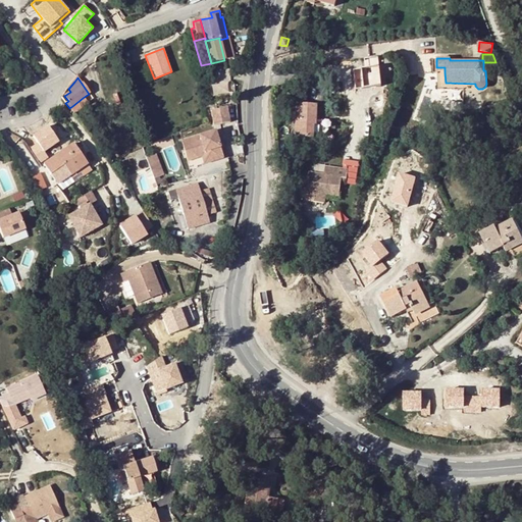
[(87,104),(83,98),(72,106),(76,112),(87,104)]
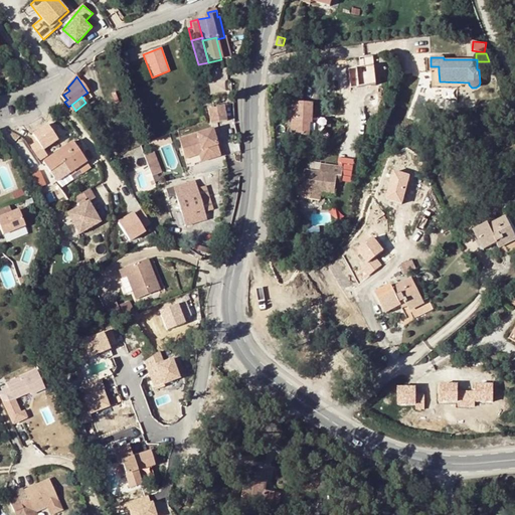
[(313,104),(293,103),(292,135),(312,136),(313,104)]
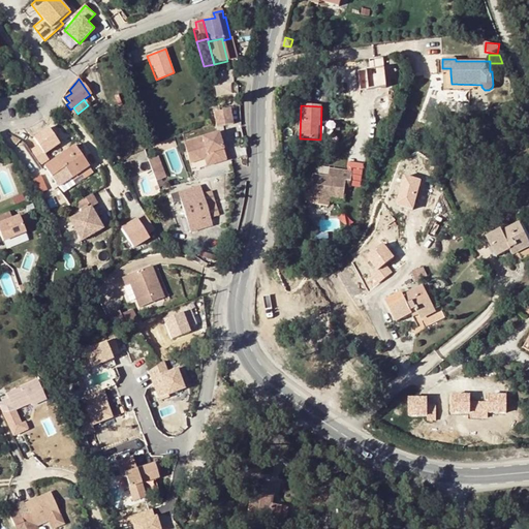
[(50,127),(36,134),(45,149),(58,142),(50,127)]
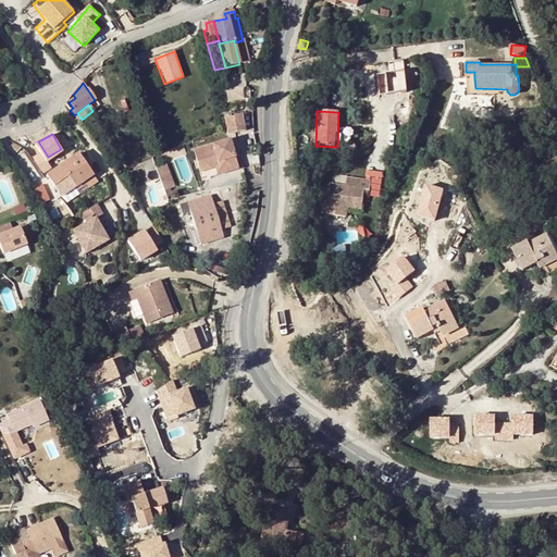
[(229,143),(192,151),(197,169),(215,164),(219,176),(236,172),(229,143)]
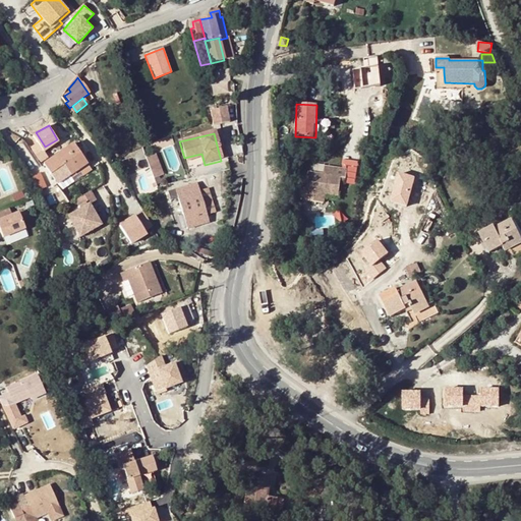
[(45,165),(57,184),(87,164),(74,146),(62,153),(63,156),(60,158),(58,156),(45,165)]
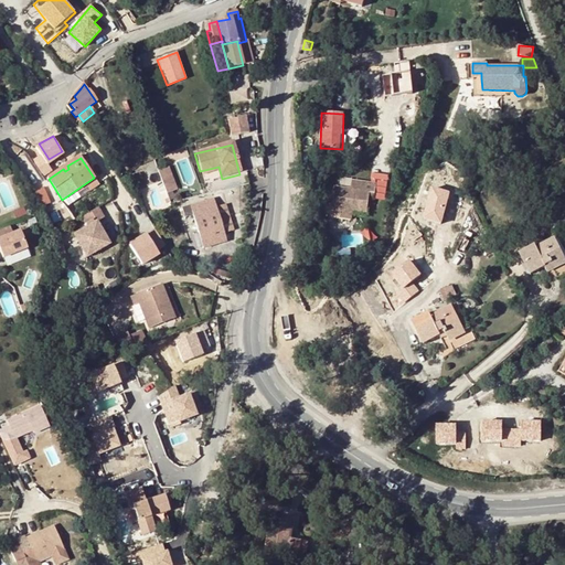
[(200,171),(201,176),(216,171),(217,179),(222,179),(219,167),(200,171)]
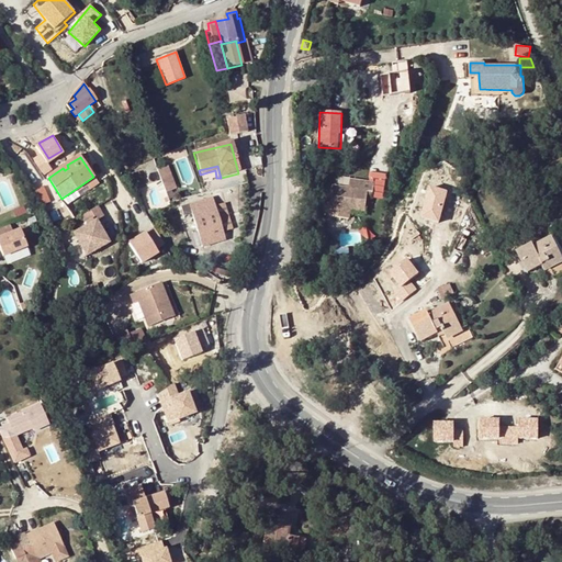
[(167,167),(157,170),(159,179),(170,176),(167,167)]
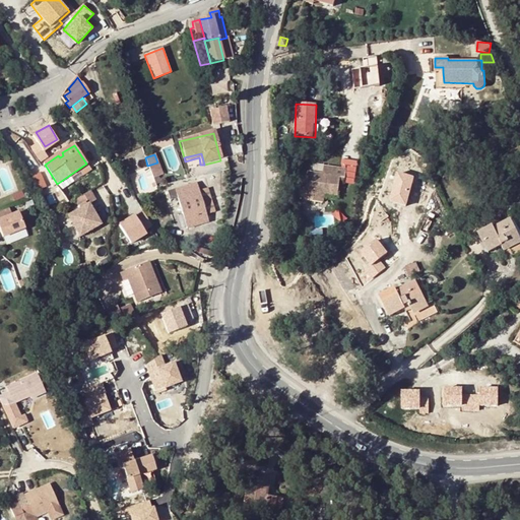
[(157,163),(147,166),(151,178),(160,176),(157,163)]
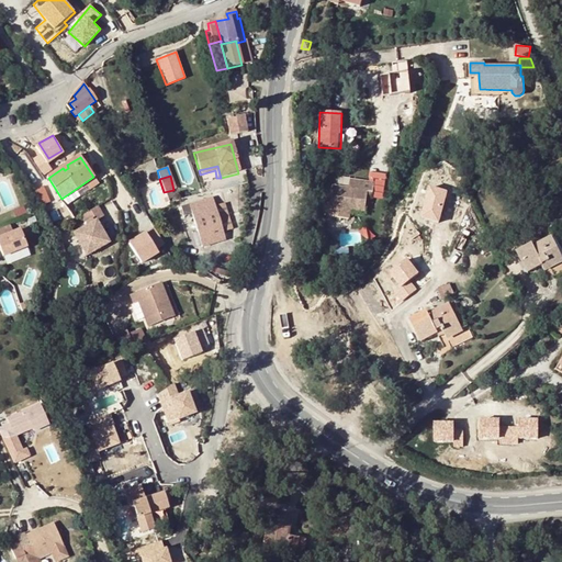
[(350,188),(335,186),(332,215),(351,217),(352,208),(353,203),(368,204),(370,190),(375,190),(377,181),(351,178),(350,188)]
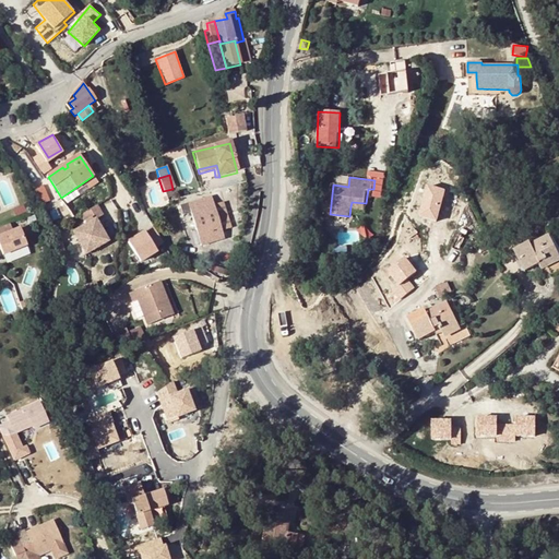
[(224,240),(222,232),(214,206),(211,197),(178,206),(178,210),(181,210),(183,215),(190,213),(201,248),(224,240)]
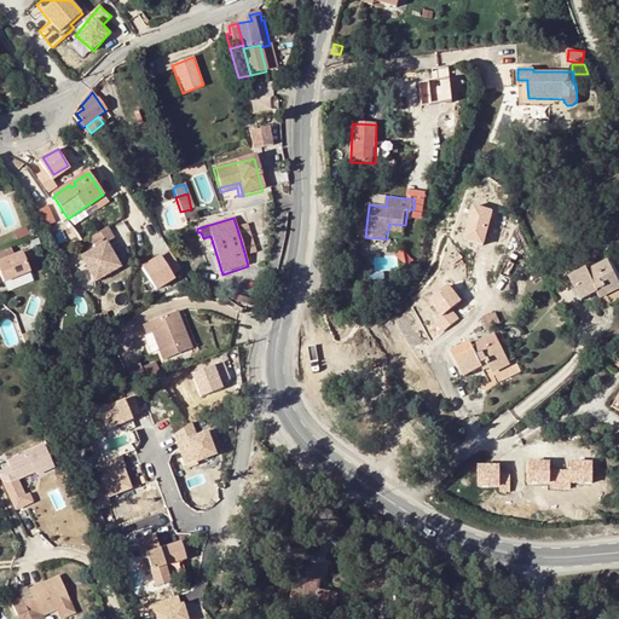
[(247,225),(237,229),(246,256),(256,254),(247,225)]
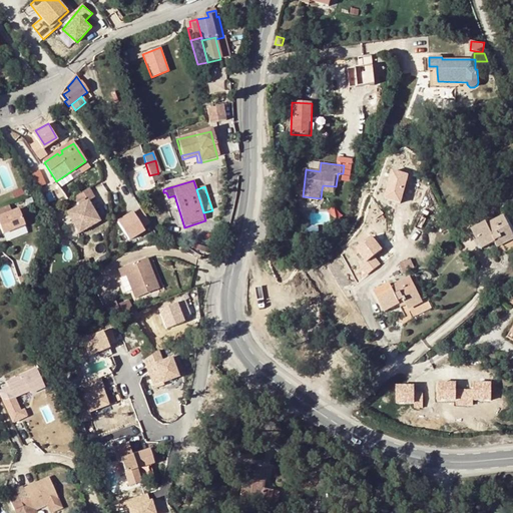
[(86,202),(66,214),(77,235),(98,223),(86,202)]
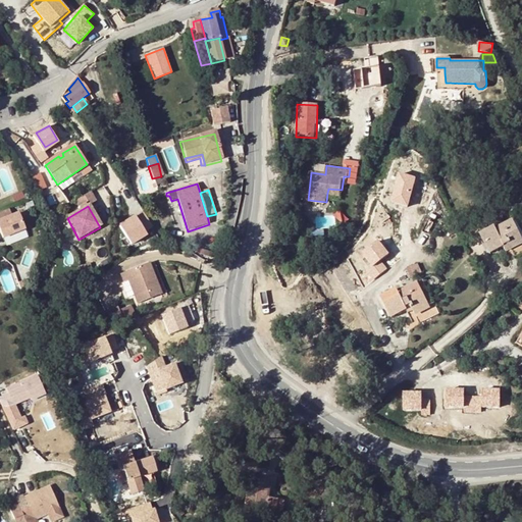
[(8,211),(0,213),(0,222),(11,218),(8,211)]
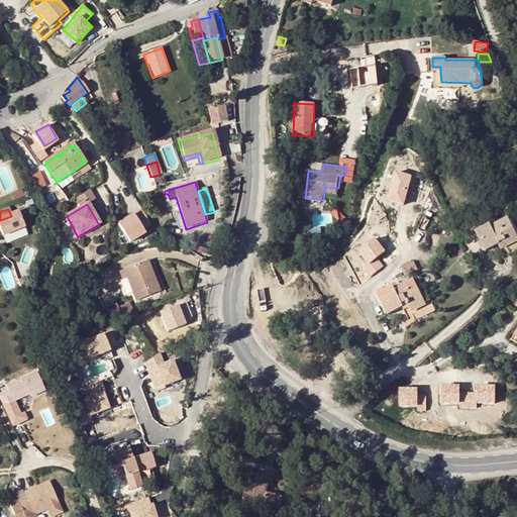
[(151,225),(141,210),(118,224),(130,242),(145,233),(143,230),(151,225)]
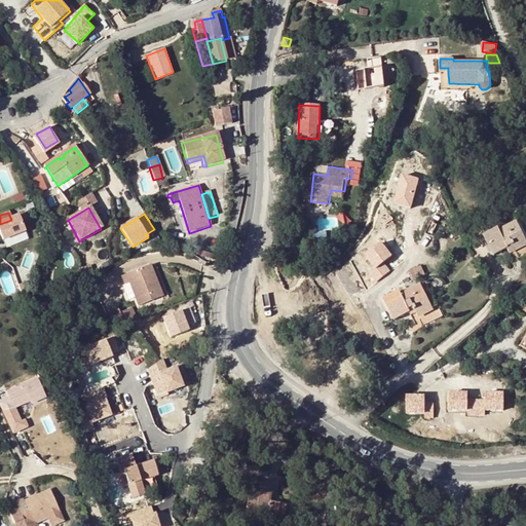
[(11,220),(0,224),(0,236),(2,242),(25,233),(17,217),(11,220)]
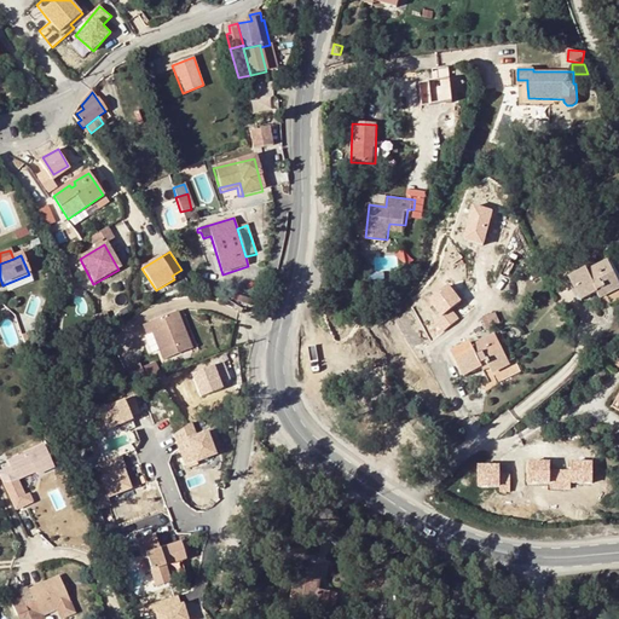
[(597,293),(599,296),(618,285),(618,284),(607,261),(588,271),(586,268),(568,276),(580,300),(597,293)]
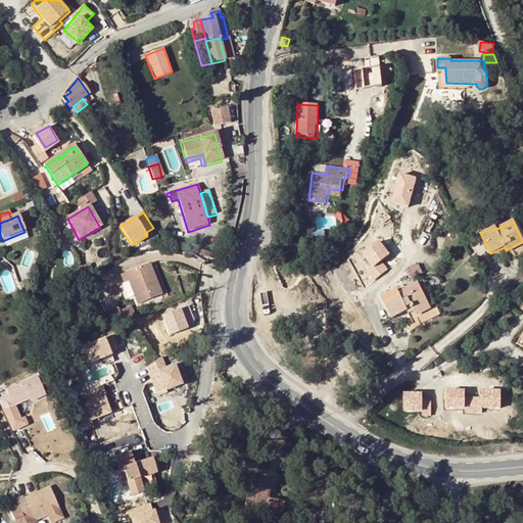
[(522,243),(522,241),(506,250),(507,252),(512,249),(522,243)]
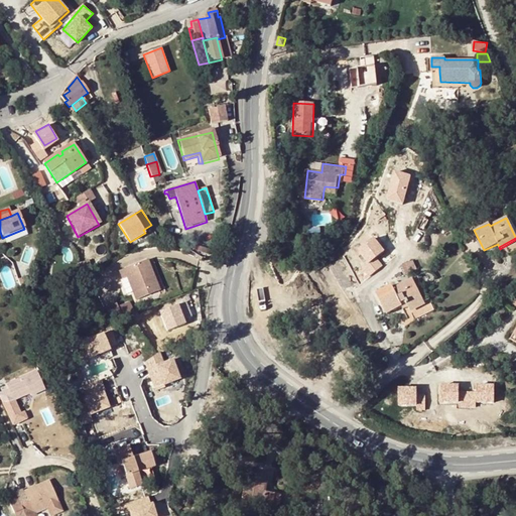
[(148,260),(119,271),(123,279),(127,277),(136,300),(151,294),(149,290),(158,286),(148,260)]
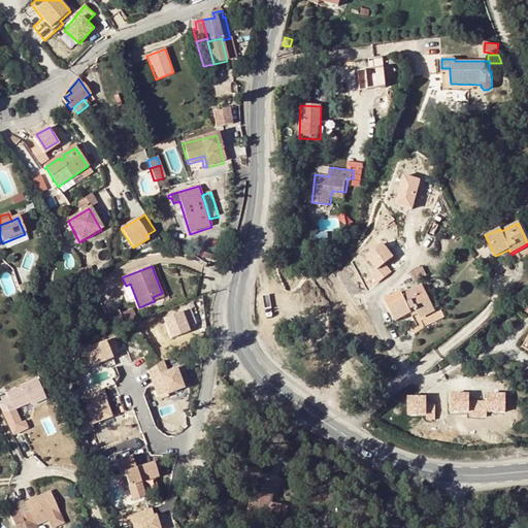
[(0,278),(6,296),(18,292),(10,272),(0,275),(0,278)]
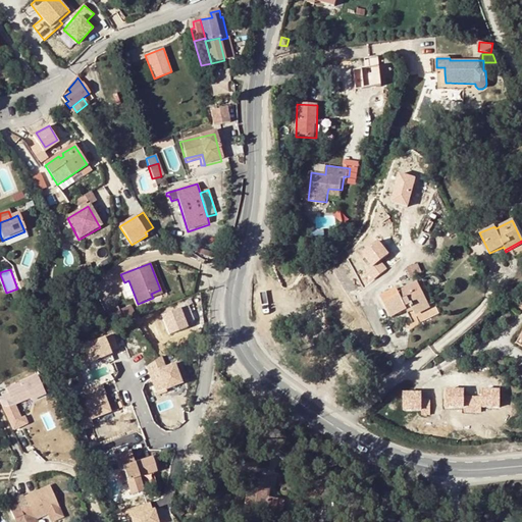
[(430,308),(415,315),(419,323),(439,313),(422,279),(417,282),(430,308)]
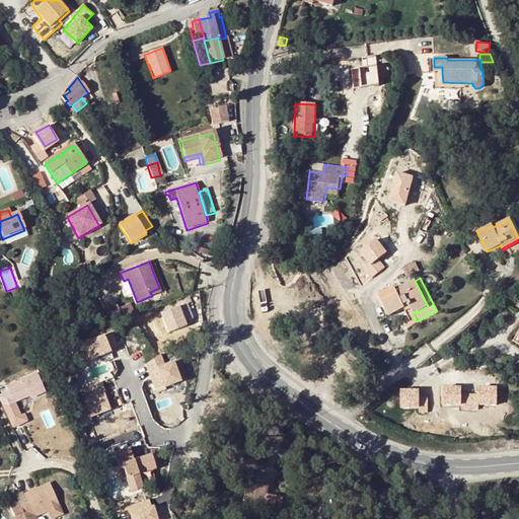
[(428,306),(415,281),(395,291),(393,287),(379,295),(389,315),(403,308),(410,306),(411,308),(413,313),(428,306)]
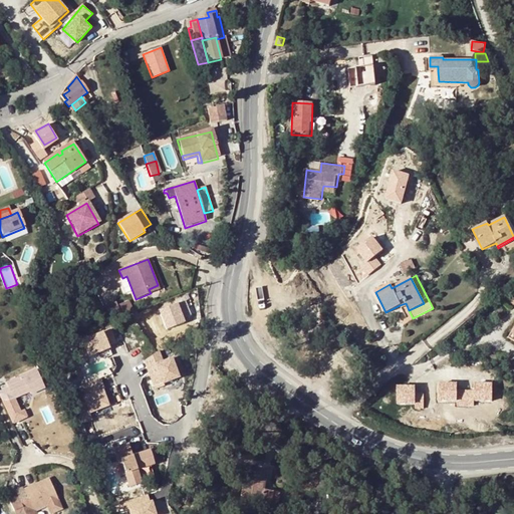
[(117,305),(122,315),(133,310),(129,300),(117,305)]
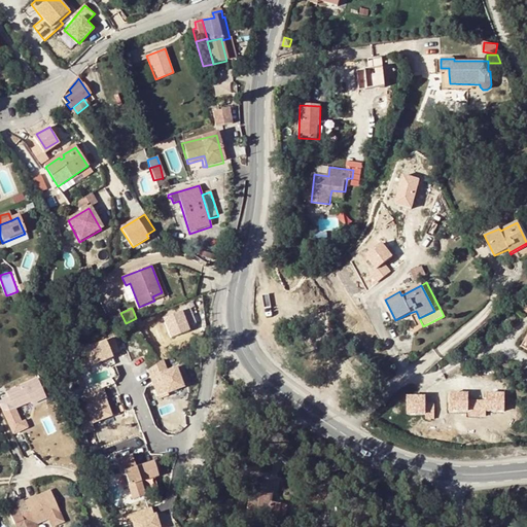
[(112,328),(126,323),(120,313),(119,310),(106,316),(112,328)]
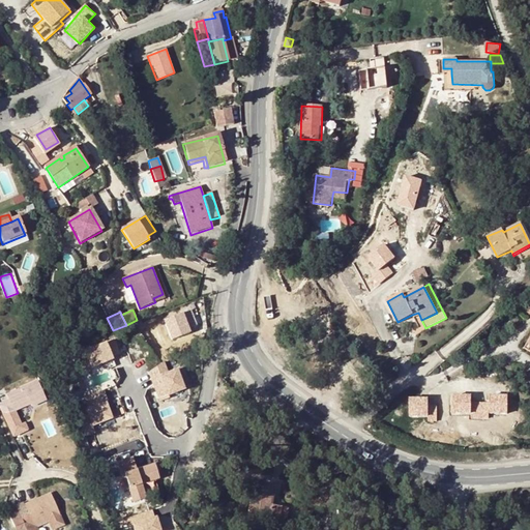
[(119,354),(113,340),(77,354),(83,371),(112,360),(111,357),(119,354)]
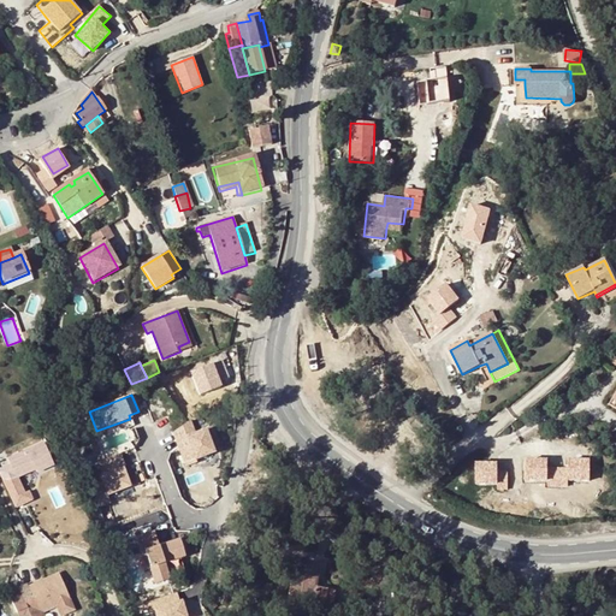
[(218,454),(207,426),(197,431),(193,420),(171,428),(185,466),(218,454)]
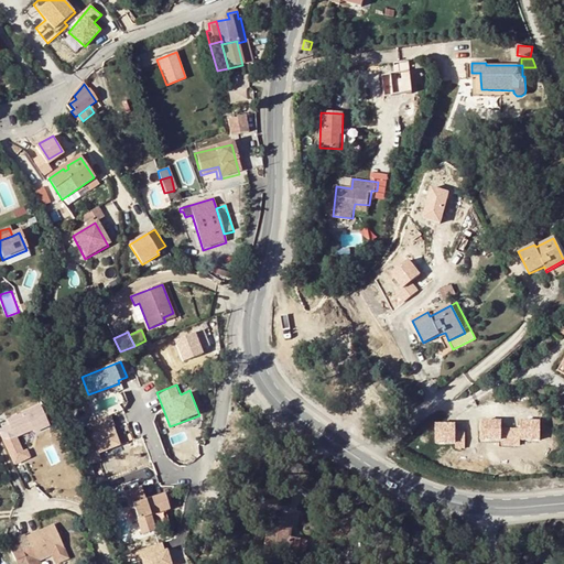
[(7,427),(0,430),(0,440),(12,466),(20,462),(15,454),(20,453),(13,438),(30,431),(33,429),(34,432),(46,426),(36,407),(4,422),(7,427)]
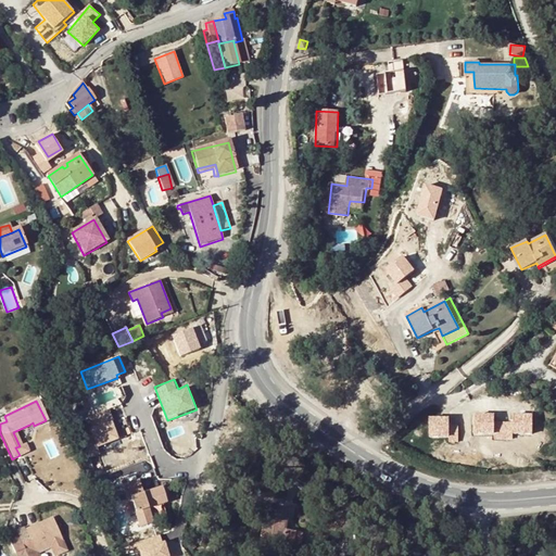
[(113,421),(109,409),(89,417),(93,429),(91,429),(93,437),(84,439),(89,456),(99,453),(97,446),(117,440),(111,421),(113,421)]
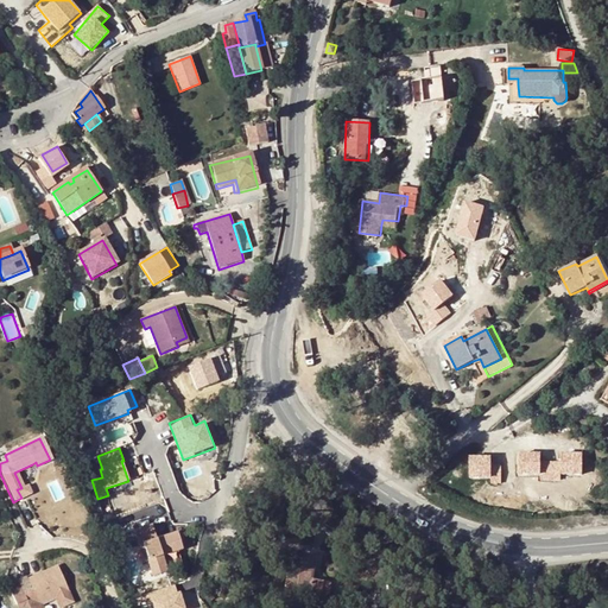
[(153,525),(134,531),(139,545),(144,544),(154,577),(169,572),(168,569),(182,564),(178,551),(183,550),(177,533),(158,540),(153,525)]
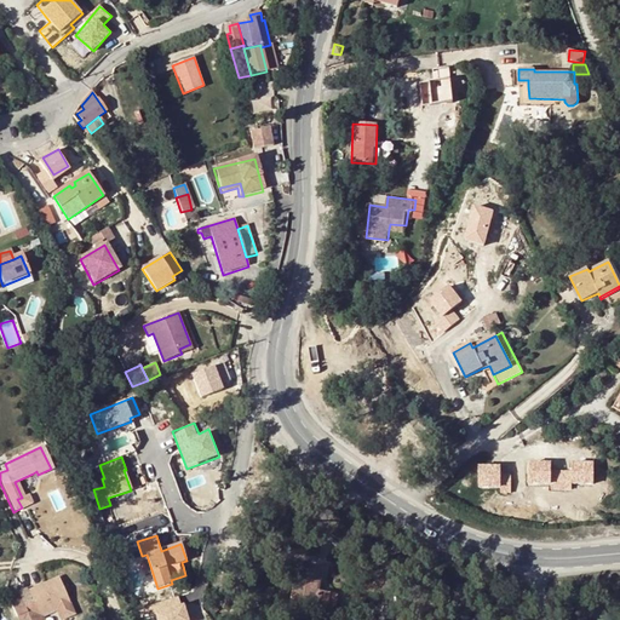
[(322,574),(297,569),(296,575),(290,612),(309,615),(310,612),(328,615),(329,609),(337,610),(339,596),(319,592),(322,574)]
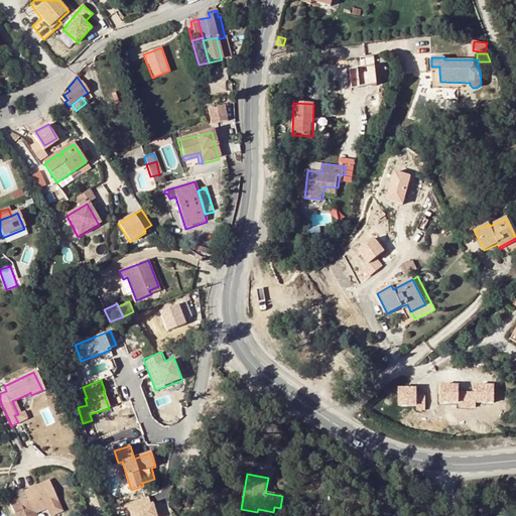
[(49,482),(17,497),(25,515),(34,515),(33,513),(48,506),(58,502),(49,482)]
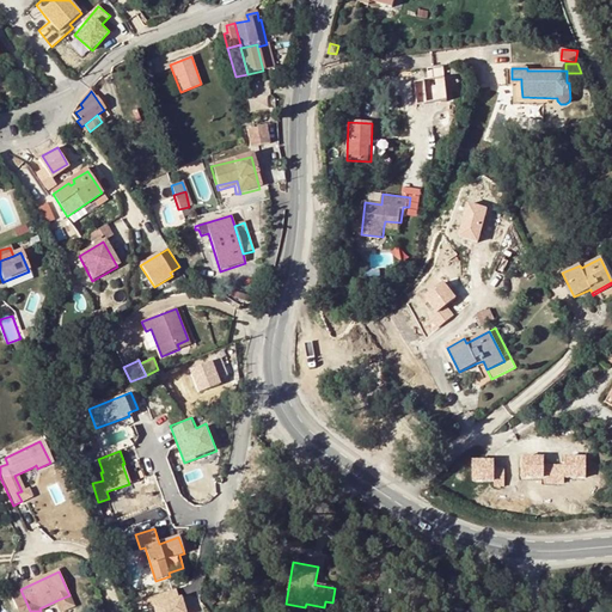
[(187,611),(178,586),(148,597),(153,611),(187,611)]
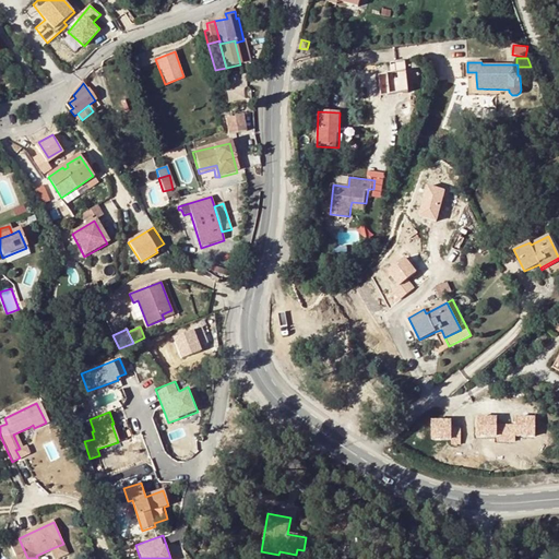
[(64,543),(63,544),(52,548),(57,558),(69,554),(64,543)]
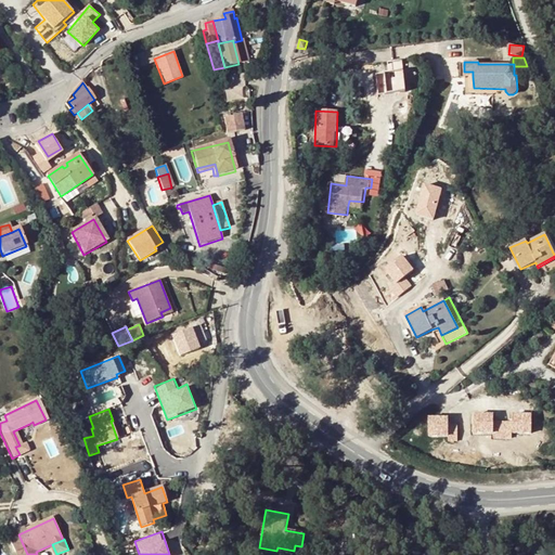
[(278,547),(276,551),(276,554),(279,554),(299,554),(301,546),(295,545),(294,551),(278,547)]
